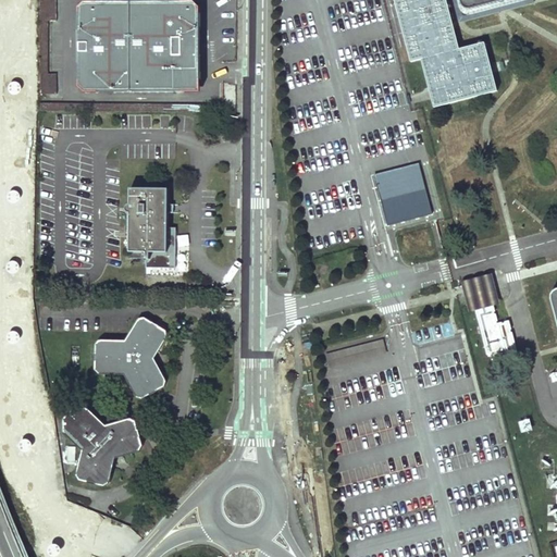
[(460,49),(446,0),(395,0),(411,62),(422,59),(434,108),(497,91),(485,42),(460,49)]
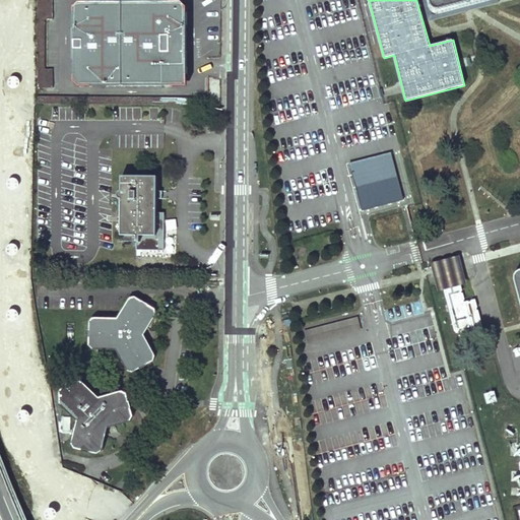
[(183,3),(81,2),(75,7),(75,80),(80,86),(91,86),(91,80),(107,80),(107,86),(172,87),(172,75),(188,75),(189,8),(183,3)]
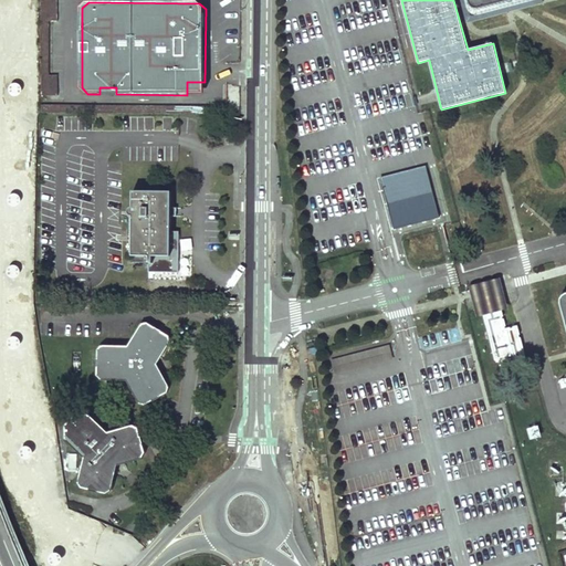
[(48,96),(58,95),(58,76),(46,77),(48,96)]
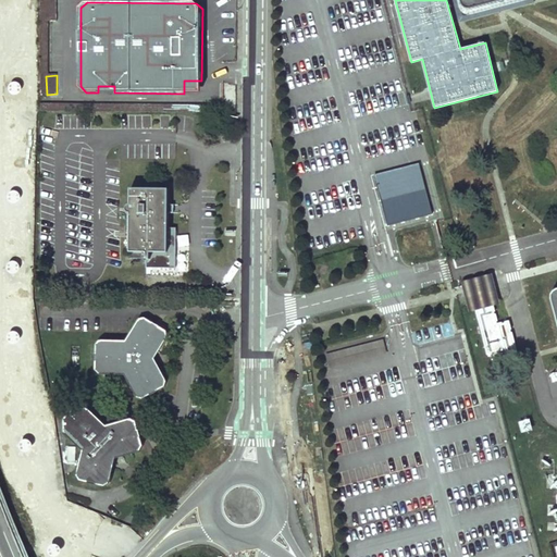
[(201,81),(184,81),(184,94),(201,94),(201,81)]
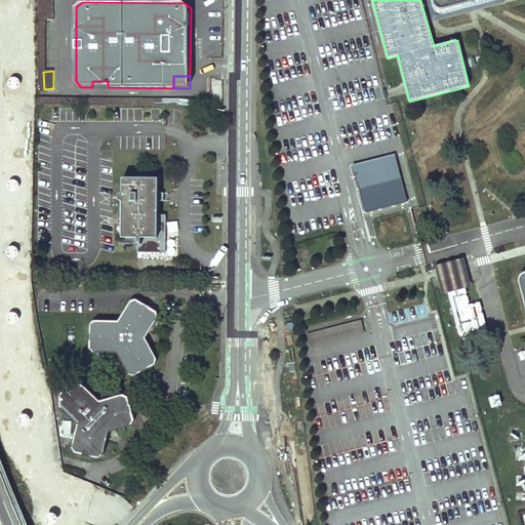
[(138,241),(138,250),(165,250),(165,213),(158,213),(158,199),(158,195),(158,190),(158,176),(122,176),(122,190),(121,190),(119,192),(118,194),(119,196),(120,197),(122,198),(122,235),(135,235),(135,241),(138,241)]
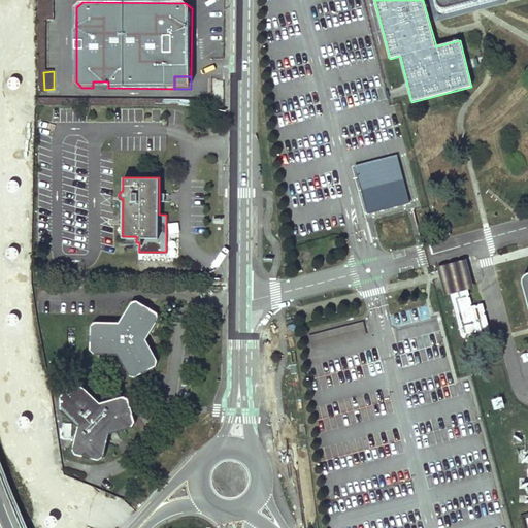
[(179,224),(169,224),(169,236),(179,236),(179,224)]
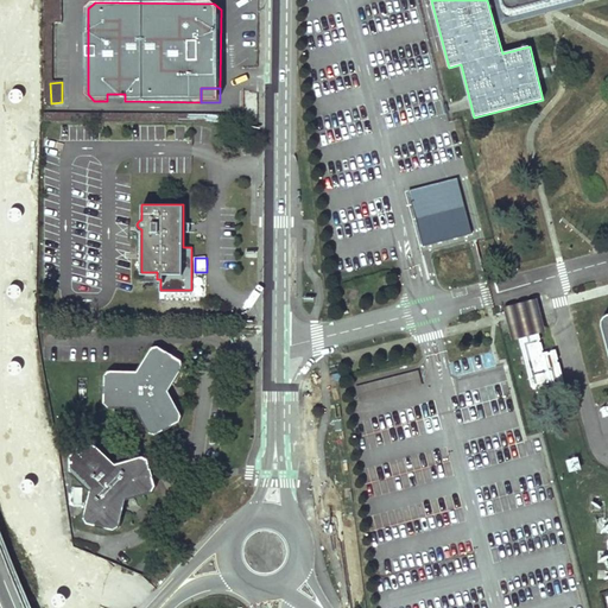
[(206,276),(194,277),(195,289),(207,289),(206,276)]
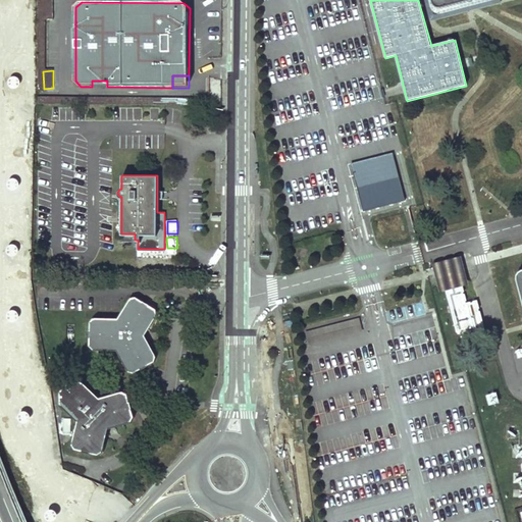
[(446,261),(432,264),(439,292),(446,291),(457,332),(473,328),(463,285),(467,284),(461,257),(446,261)]
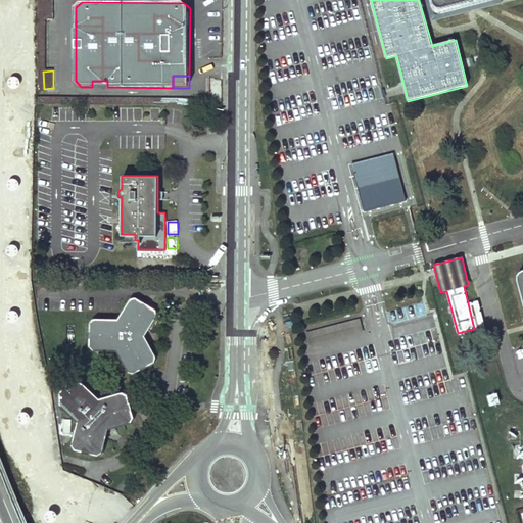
[(91,324),(90,346),(95,350),(119,350),(129,371),(135,373),(154,362),(155,357),(144,335),(156,315),(155,310),(135,297),(130,300),(119,320),(95,320),(91,324)]
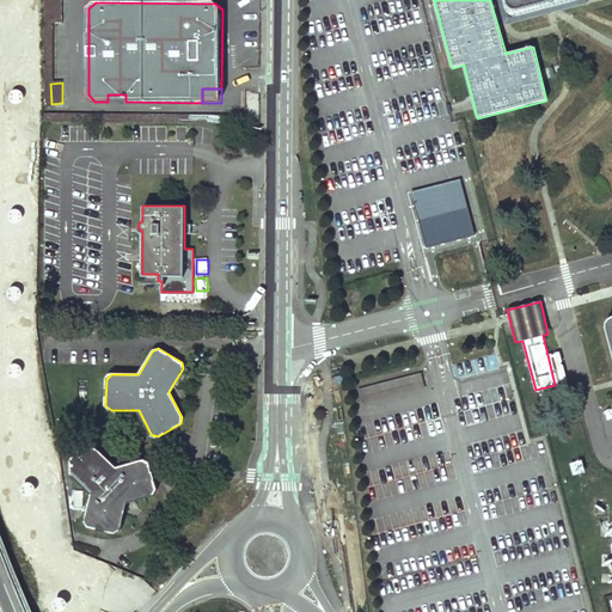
[(84,457),(80,453),(71,463),(71,477),(90,496),(85,524),(89,530),(114,536),(121,531),(128,506),(153,497),(157,491),(148,465),(144,461),(117,470),(97,451),(90,451),(84,457)]
